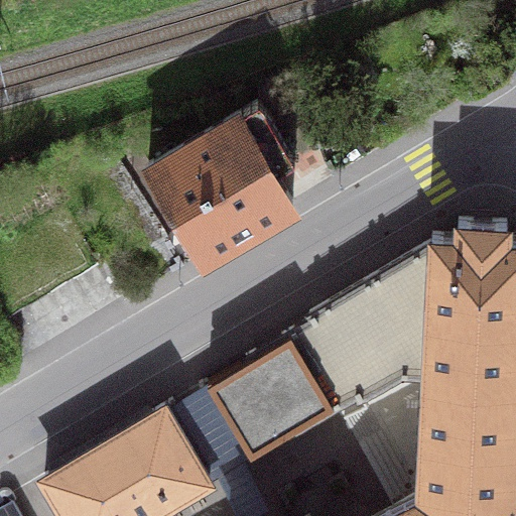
[(149,162),(203,252),(292,199),(239,109),(149,162)]
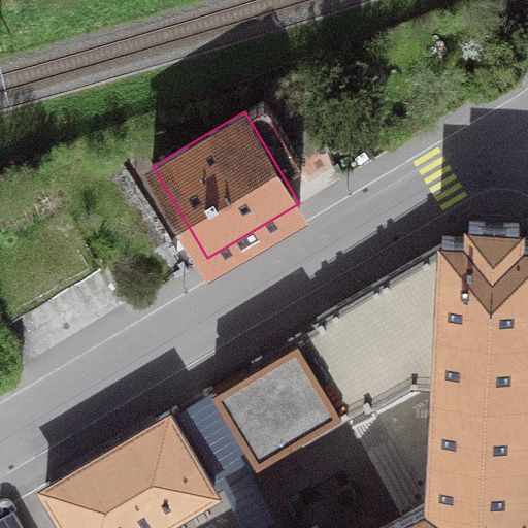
[(316,317),(318,321),(210,385),(257,463),(365,399),(367,402),(409,376),(435,377),(430,499),(378,527),(317,527),(316,525),(309,527),(527,527),(527,239),(517,238),(517,223),(469,220),(468,236),(441,235),(441,242),(316,317)]
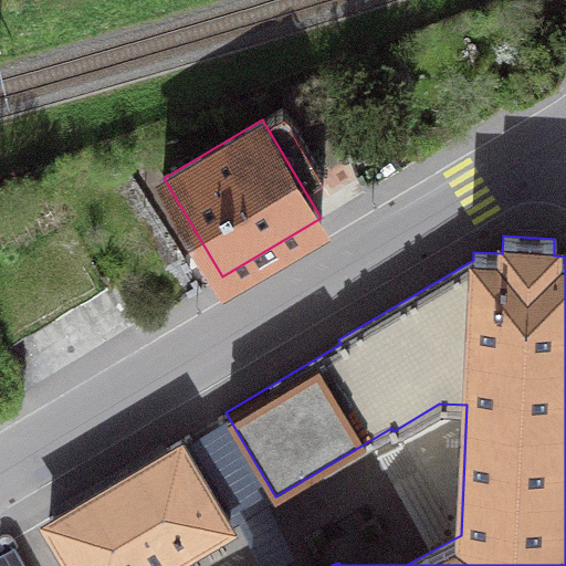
[(159,565),(229,524),(179,440),(43,520),(71,565),(159,565)]
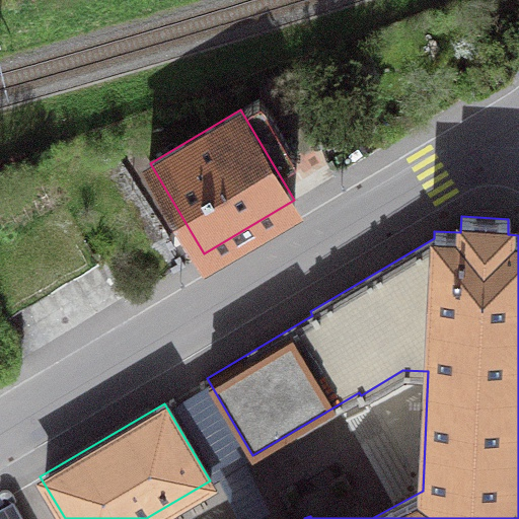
[(35,518),(18,491),(0,501),(0,518),(35,518)]
